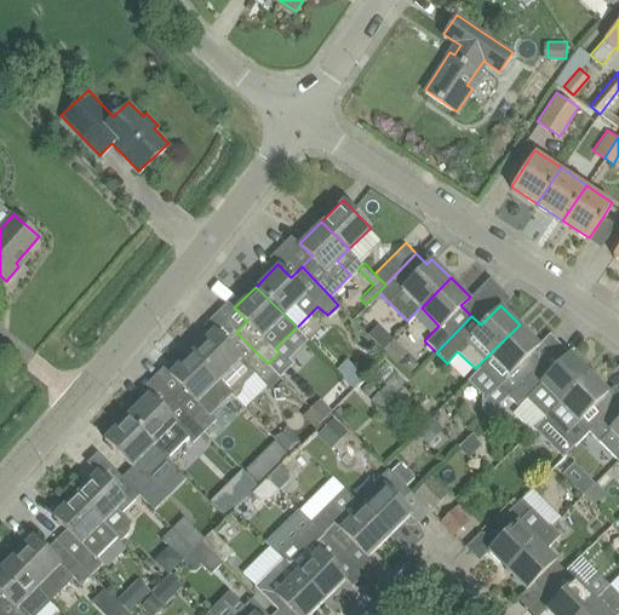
[(397,358),(406,348),(377,323),(368,334),(397,358)]
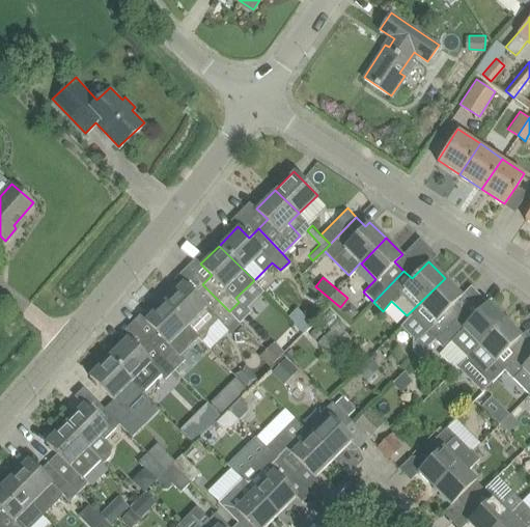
[(418,355),(435,338),(463,310),(454,302),(462,294),(445,278),(407,315),(408,316),(400,325),(413,337),(413,338),(413,349),(418,355)]
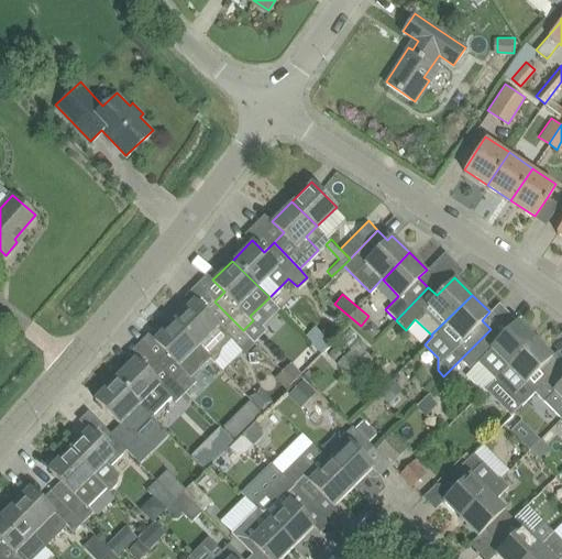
[(248,336),(243,330),(215,302),(205,310),(194,299),(173,319),(198,346),(213,360),(218,355),(220,346),(229,338),(237,347),(248,336)]
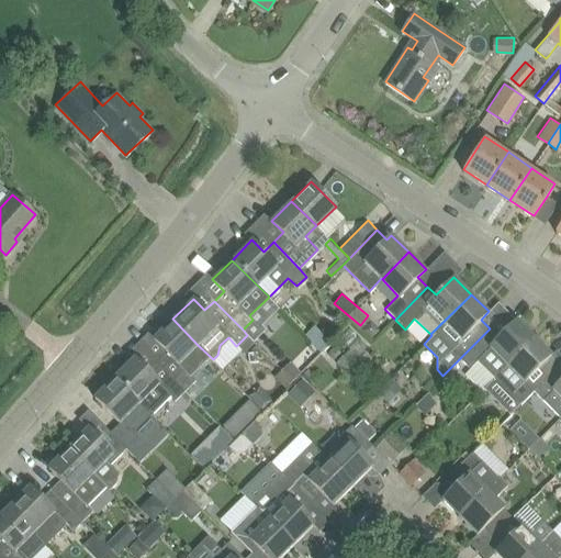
[(165,349),(156,359),(184,388),(193,379),(188,374),(195,366),(187,356),(198,345),(172,319),(154,338),(165,349)]
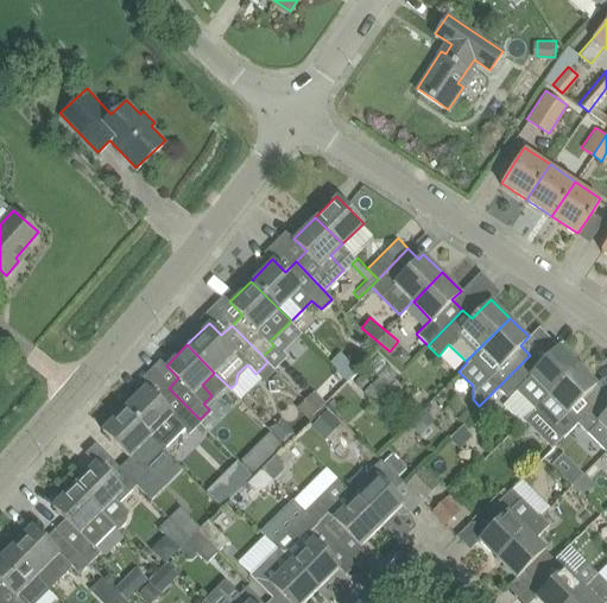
[(539,365),(530,355),(498,387),(507,397),(516,389),(533,408),(579,365),(560,346),(539,365)]
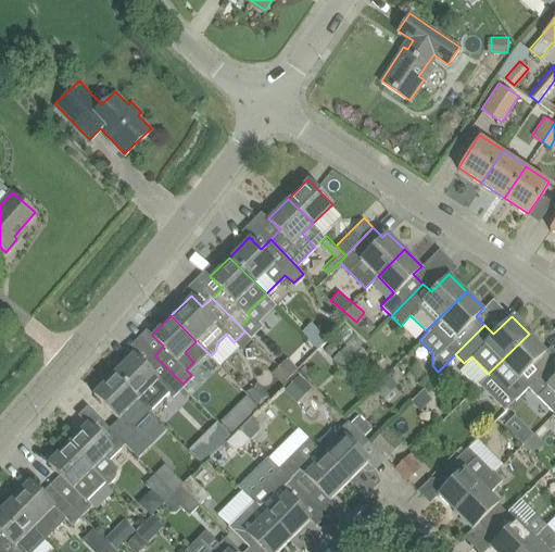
[(363,318),(357,325),(366,334),(375,325),(369,318),(363,318)]
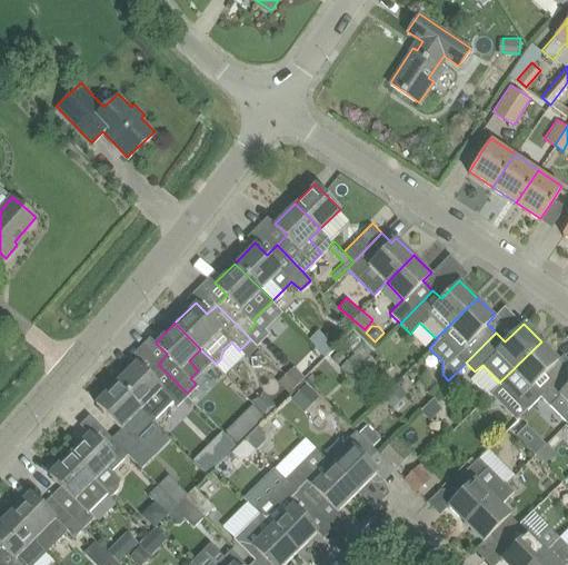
[(335,345),(318,328),(309,337),(325,354),(335,345)]
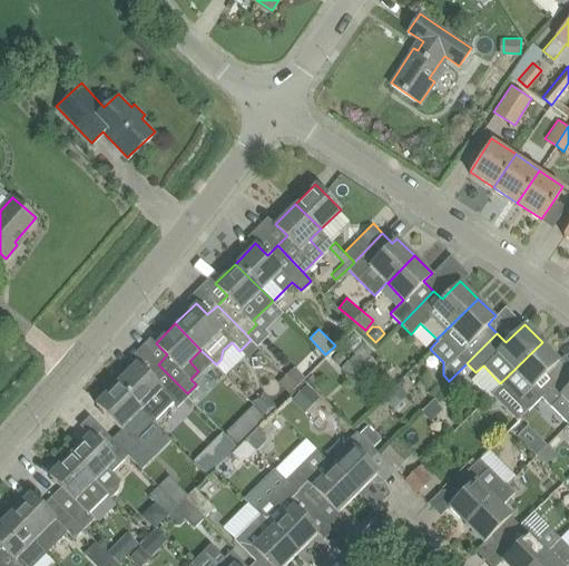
[(542,342),(500,383),(517,400),(518,398),(528,408),(541,396),(568,368),(542,342)]
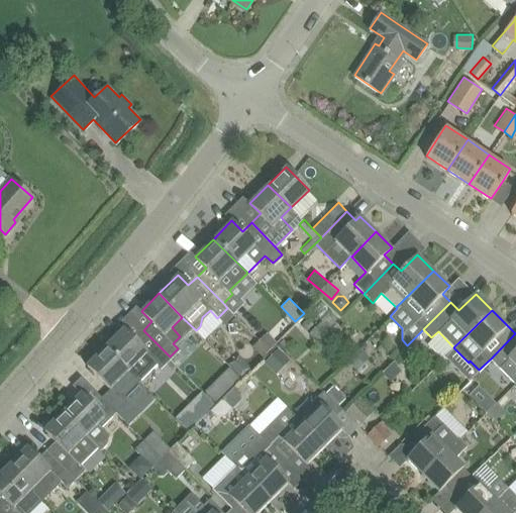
[(309,331),(325,349),(333,342),(323,330),(328,325),(322,319),(309,331)]
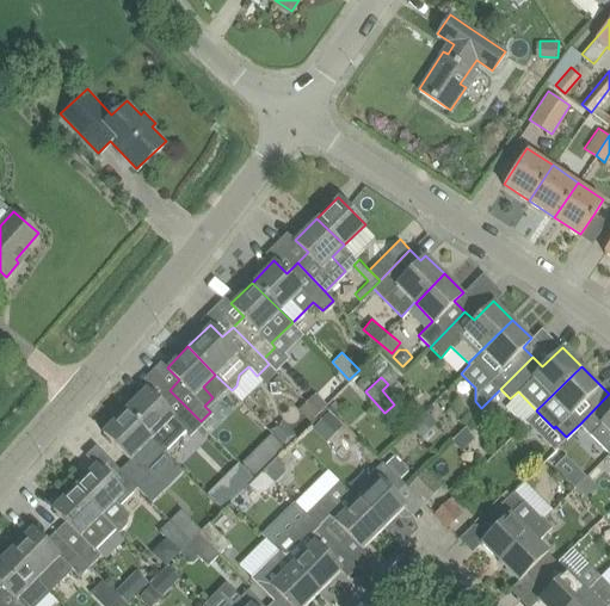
[(146,388),(124,409),(164,449),(184,428),(190,433),(201,421),(170,390),(159,401),(146,388)]
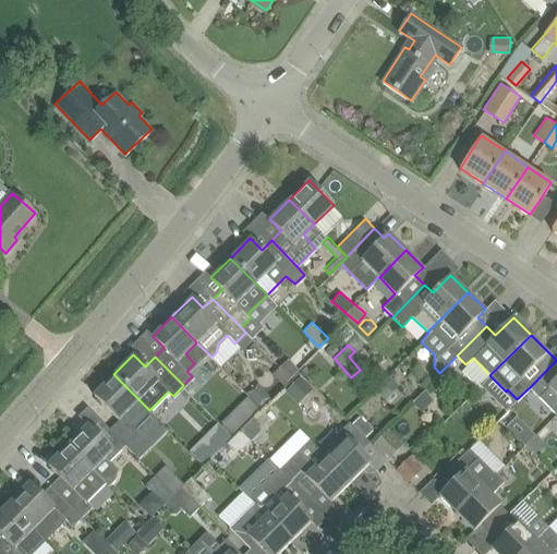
[(288,358),(279,366),(290,377),(299,369),(288,358)]
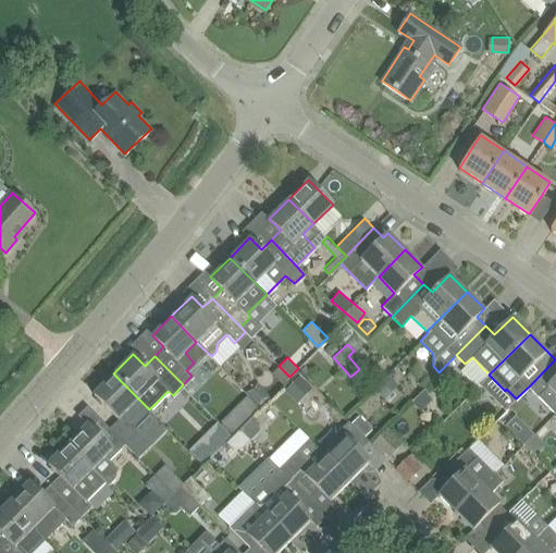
[(555,358),(555,359),(529,386),(554,413),(555,409),(555,358)]
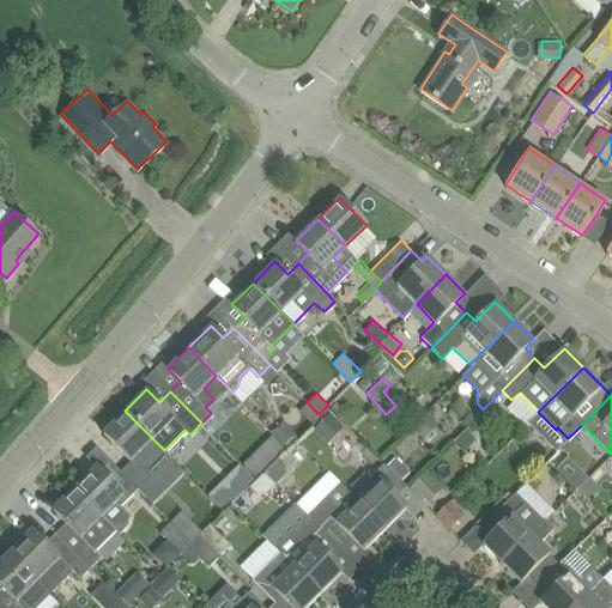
[(337,400),(331,405),(339,413),(344,408),(337,400)]
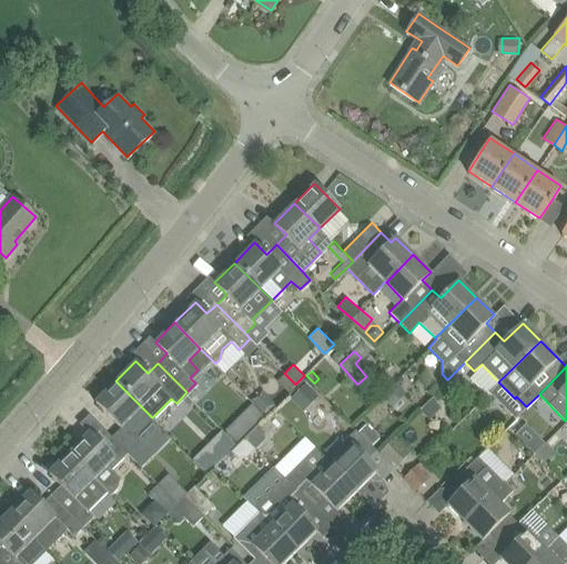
[(277,380),(282,385),(289,392),(295,384),(284,373),(277,380)]
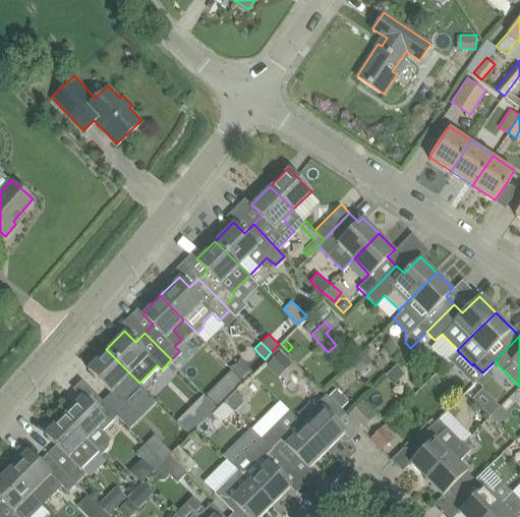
[(102,399),(116,414),(128,425),(139,415),(124,400),(139,383),(106,349),(88,367),(110,390),(102,399)]
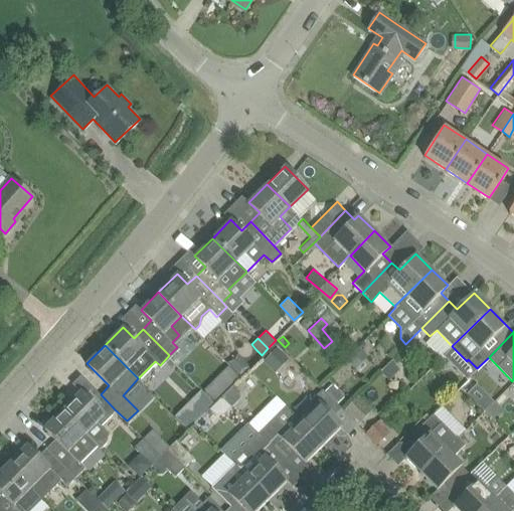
[(367,354),(358,345),(346,357),(355,366),(367,354)]
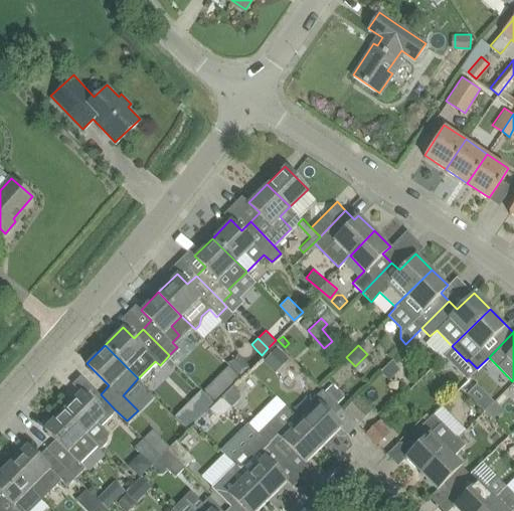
[(280,366),(287,359),(288,357),(280,349),(277,346),(266,357),(263,360),(275,371),(280,366)]
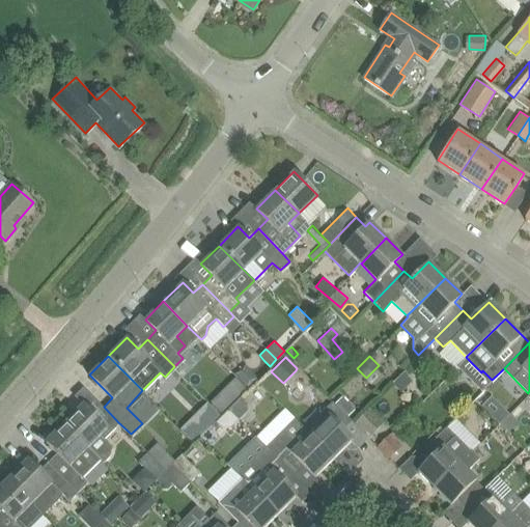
[(257,378),(257,377),(252,370),(251,370),(245,363),(233,373),(247,387),(257,378)]
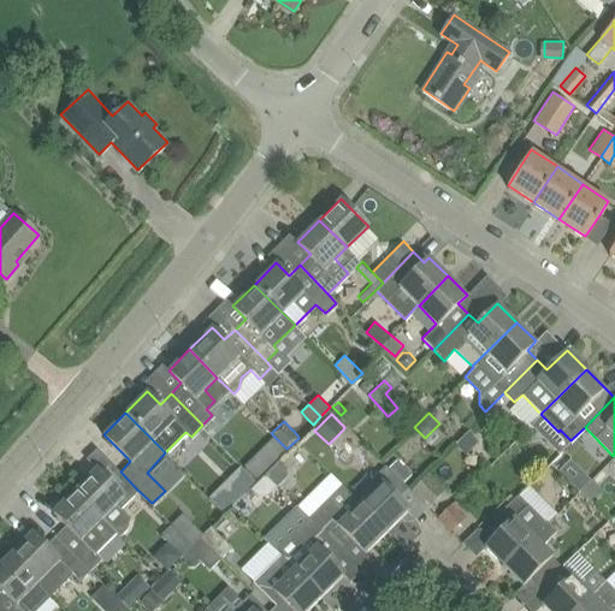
[(256,478),(266,468),(254,454),(243,464),(256,478)]
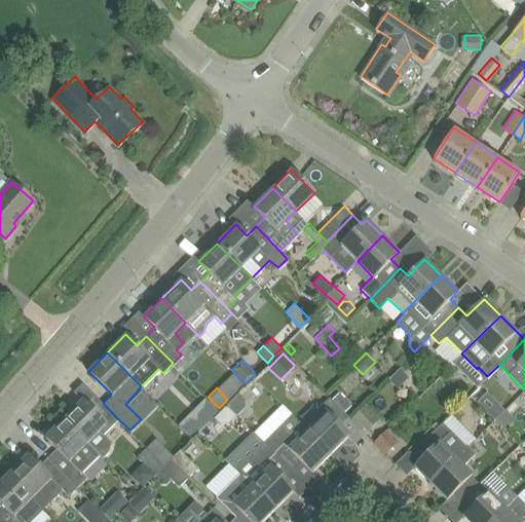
[(239,390),(226,403),(237,414),(246,405),(246,397),(239,390)]
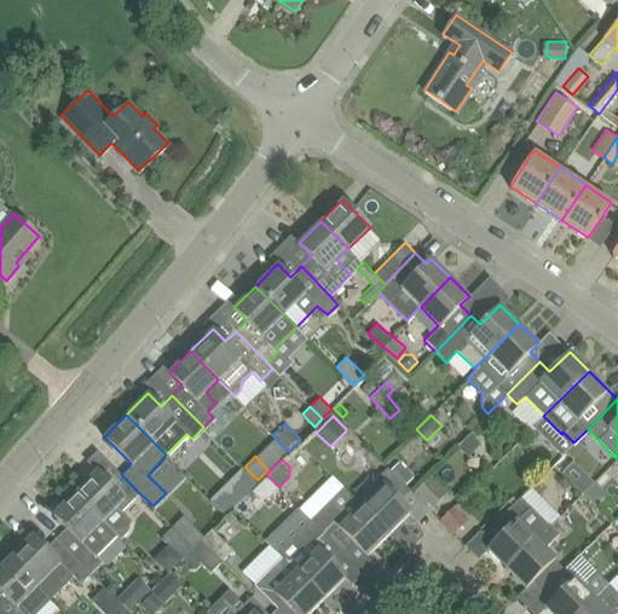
[(398,461),(390,468),(405,484),(414,475),(398,461)]
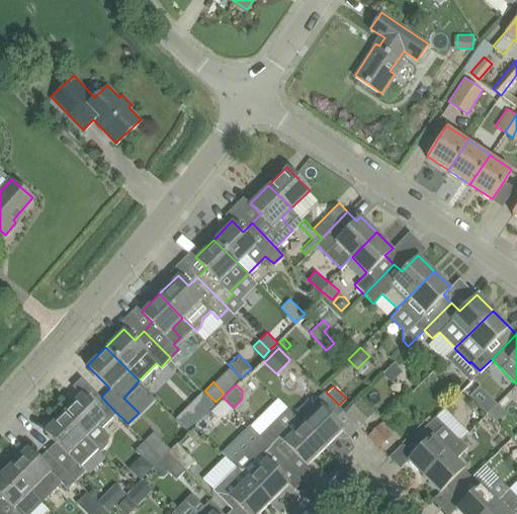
[(321,404),(303,421),(326,445),(343,427),(333,417),(342,408),(339,405),(326,392),(324,390),(316,399),(321,404)]
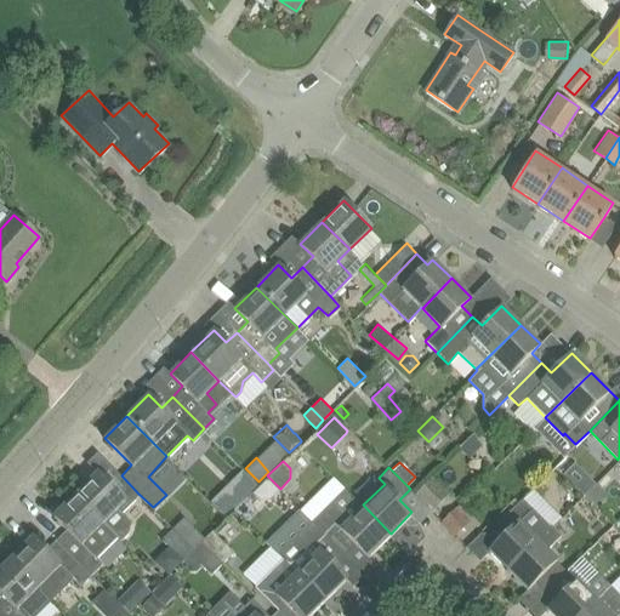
[(97,472),(74,495),(120,539),(126,531),(130,522),(121,512),(138,494),(121,475),(120,477),(114,469),(104,479),(97,472)]
